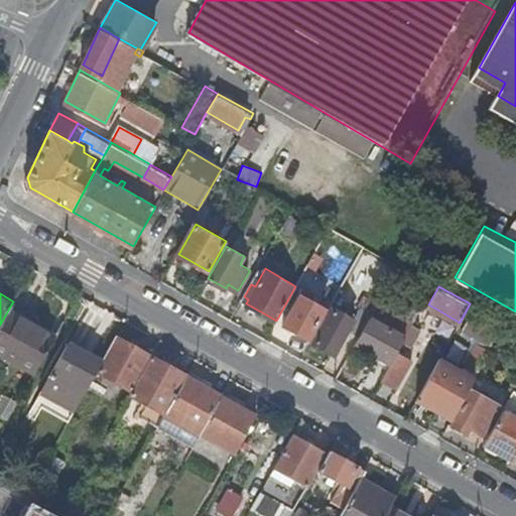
[(374,311),(378,303),(365,294),(360,303),(362,305),(362,304),(374,311)]
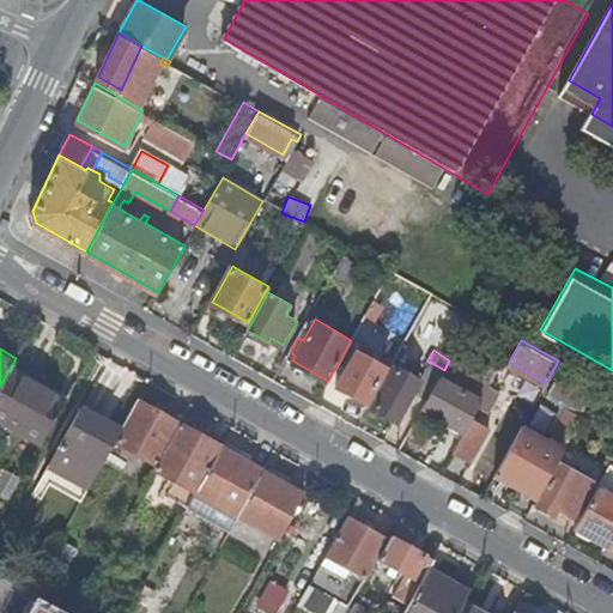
[(358,351),(339,384),(366,401),(387,366),(358,351)]
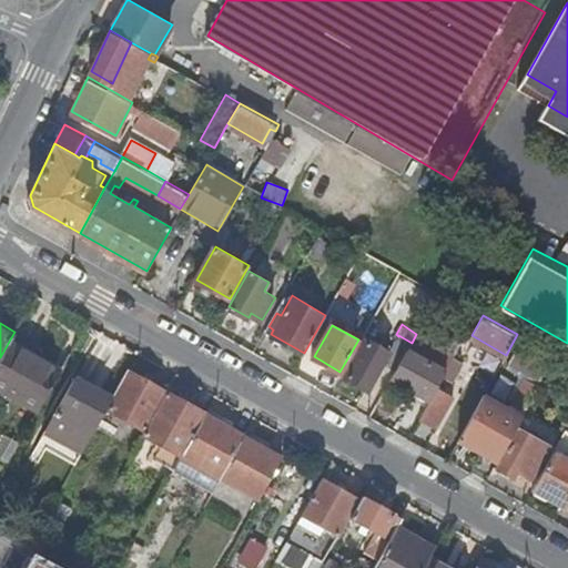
[(397,368),(409,346),(412,343),(398,335),(398,336),(389,352),(367,340),(346,375),(368,388),(384,361),(397,368)]
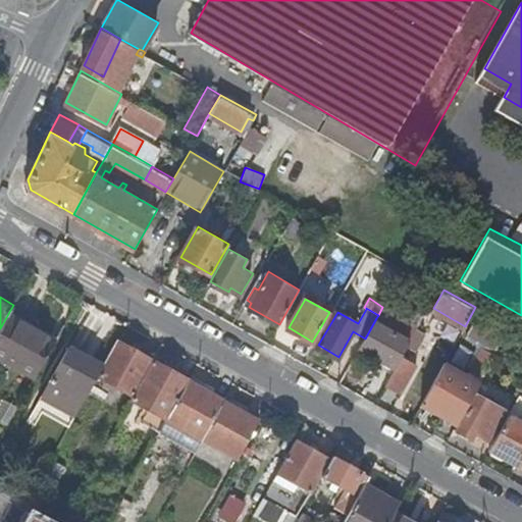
[(498,346),(509,326),(480,311),(469,330),(498,346)]
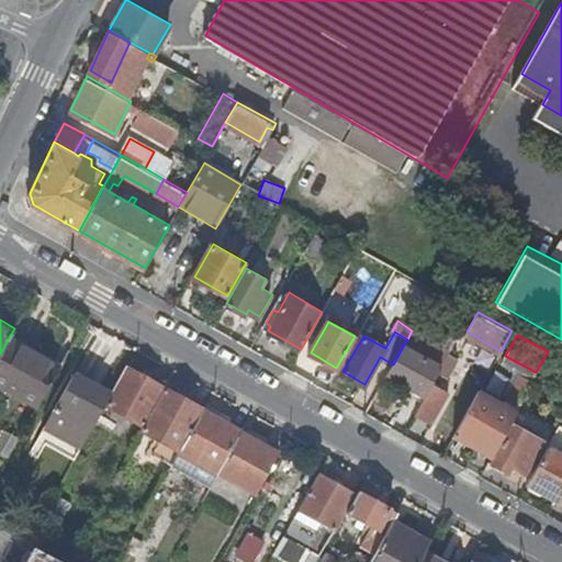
[(0,353),(0,381),(40,403),(60,364),(10,336),(0,353)]
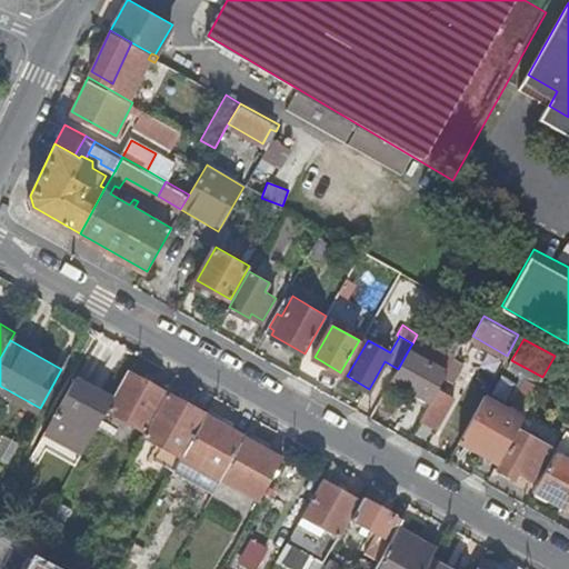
[(446,375),(449,369),(410,347),(398,369),(393,377),(432,399),(439,387),(446,375)]
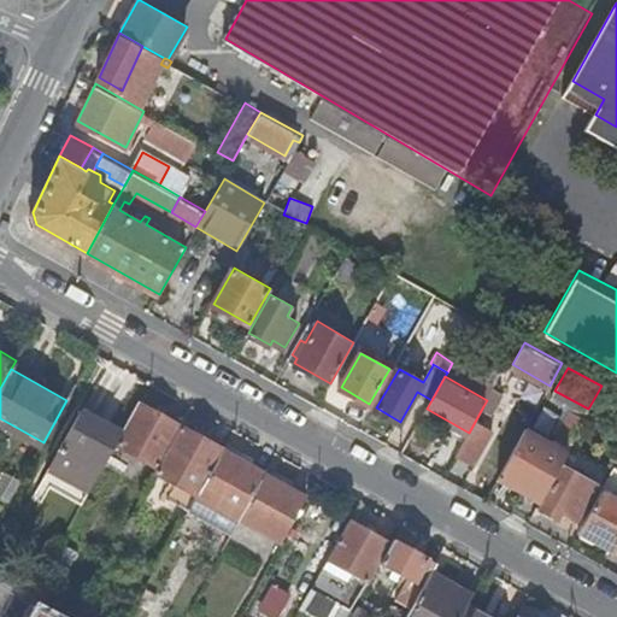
[(505,392),(494,386),(487,400),(483,406),(494,412),(505,392)]
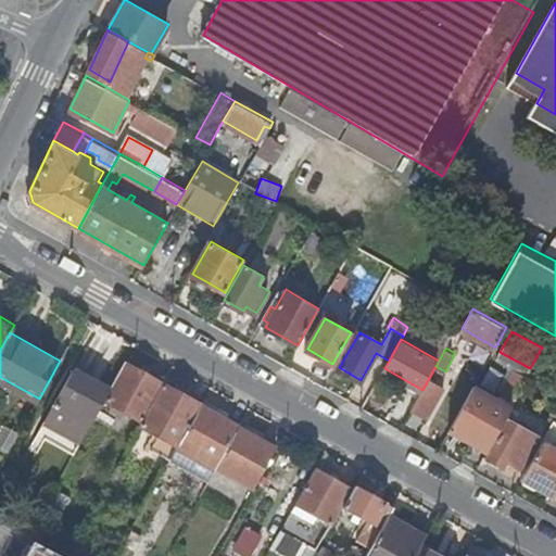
[(110,389),(105,396),(143,418),(164,381),(126,361),(110,389)]
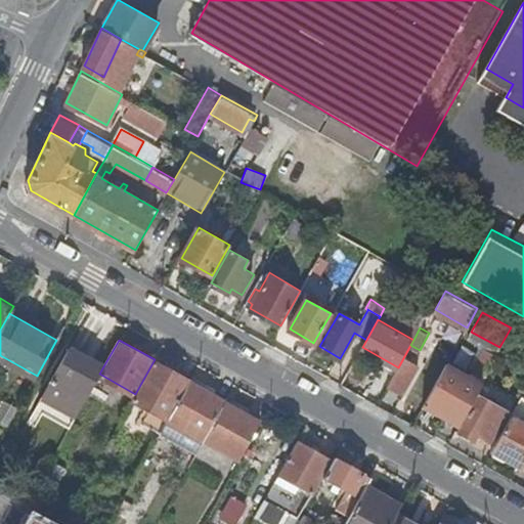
[(471,376),(483,383),(498,354),(486,347),(471,376)]
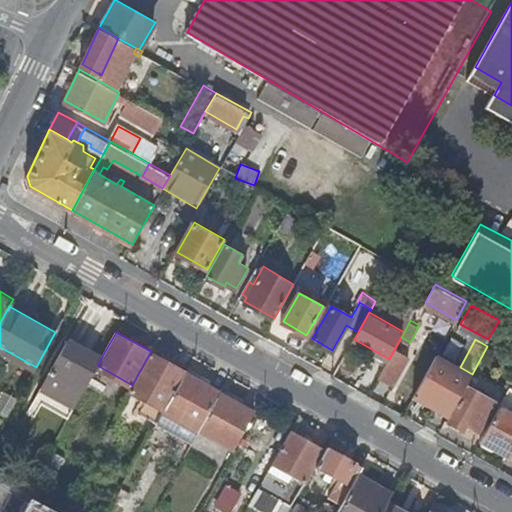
[(42,386),(76,404),(97,365),(101,358),(67,340),(42,386)]
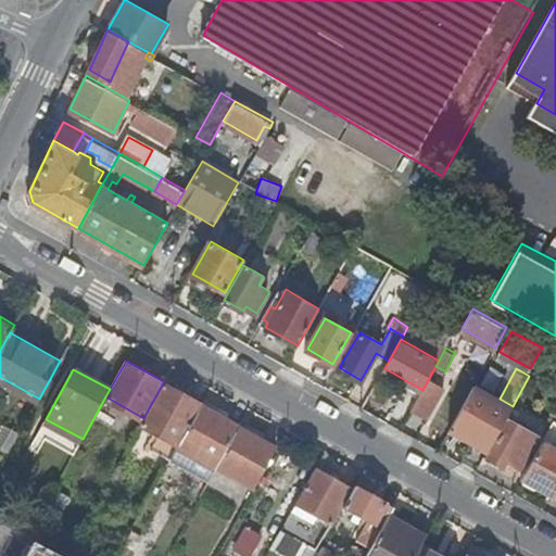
[(445,388),(429,378),(422,390),(413,406),(429,415),(445,388)]
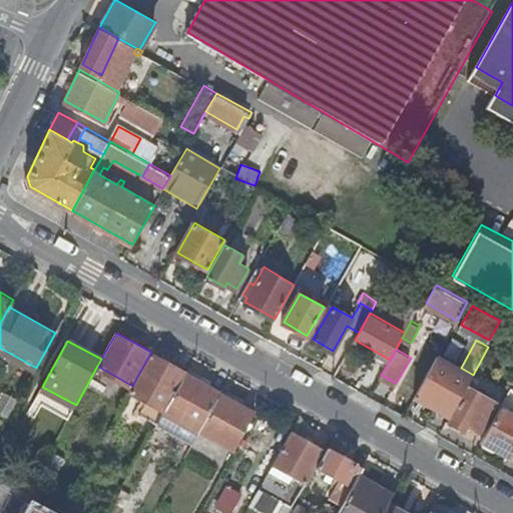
[(151,352),(132,386),(130,390),(165,409),(185,373),(186,372),(151,352)]
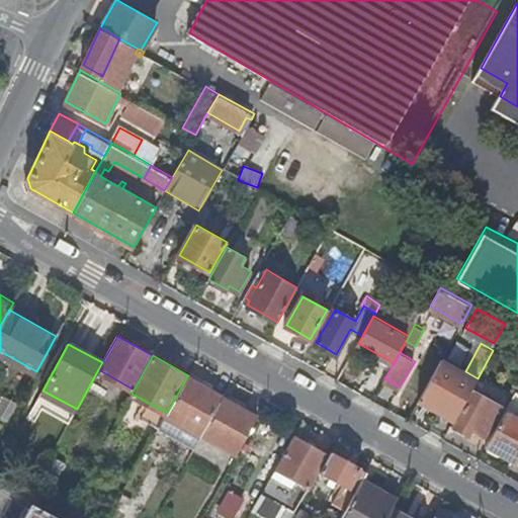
[(517,392),(517,390),(517,371),(509,389),(516,393),(517,392)]
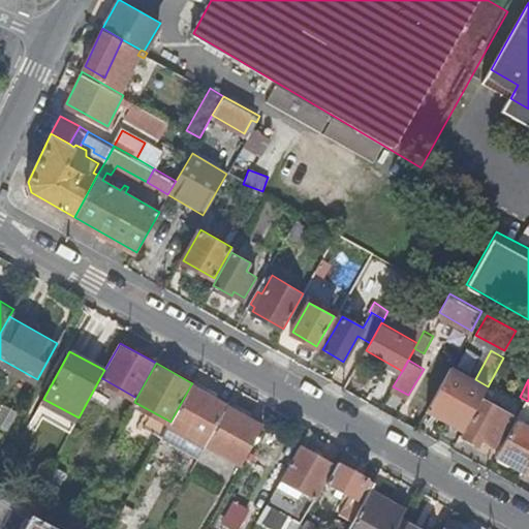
[(170,422),(169,422),(207,442),(227,404),(191,384),(170,422)]
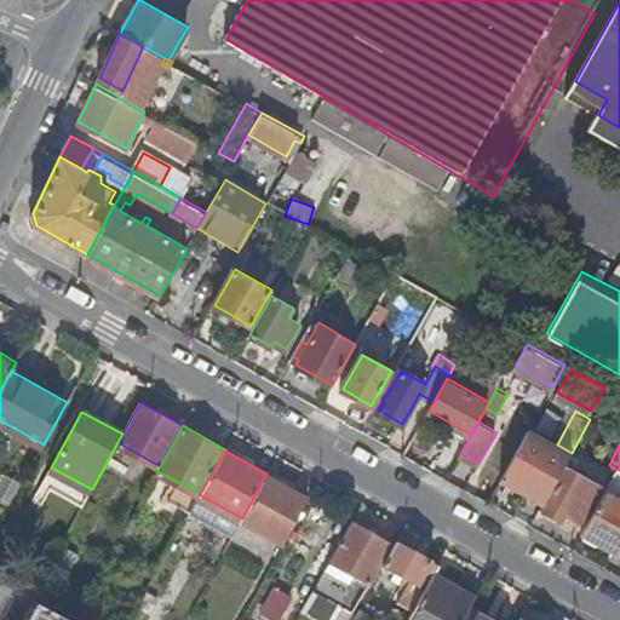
[(544,509),(577,528),(600,486),(567,468),(544,509)]
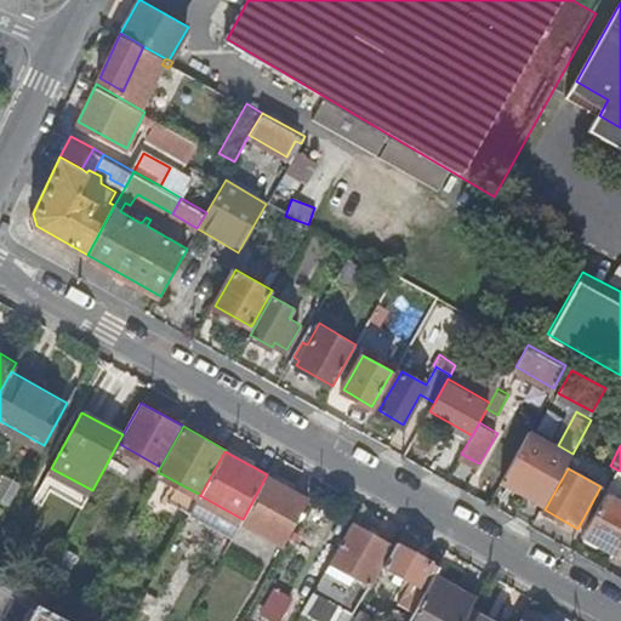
[(267,474),(243,519),(285,542),(309,499),(267,474)]
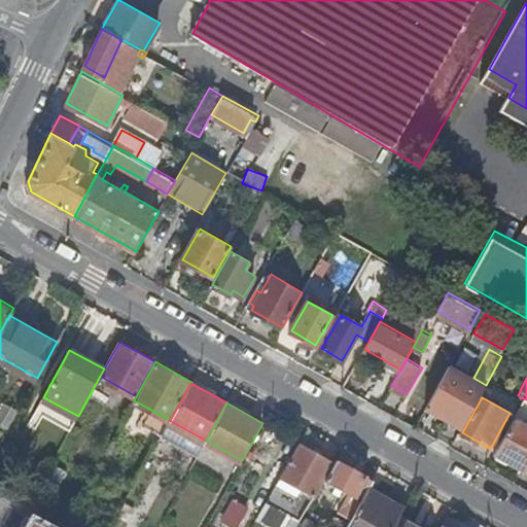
[(526,424),(515,418),(497,451),(499,457),(507,462),(513,460),(526,468),(526,424)]
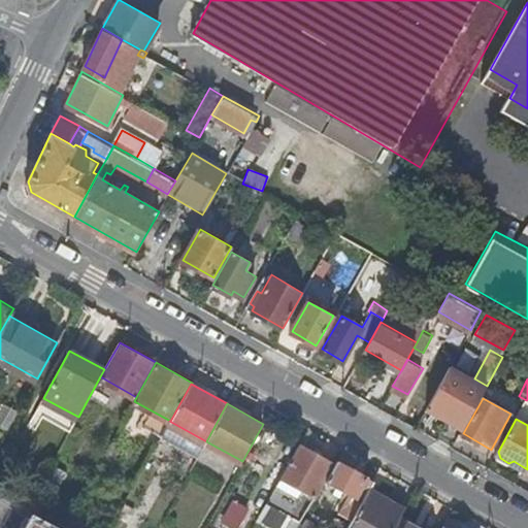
[(281,476),(299,486),(316,495),(333,462),(299,443),(281,476)]
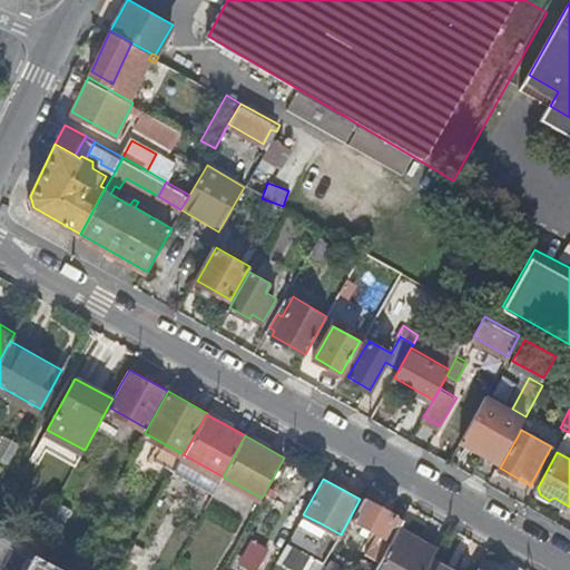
[(403,517),(364,495),(352,518),(371,528),(369,532),(374,536),(366,549),(381,558),(397,527),(403,517)]
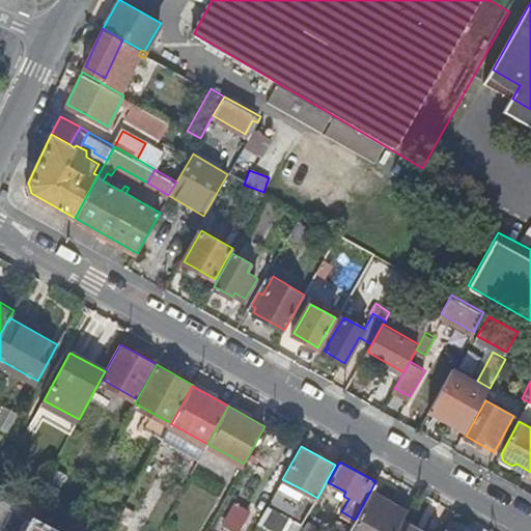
[(282,479),(270,502),(288,511),(301,488),(282,479)]
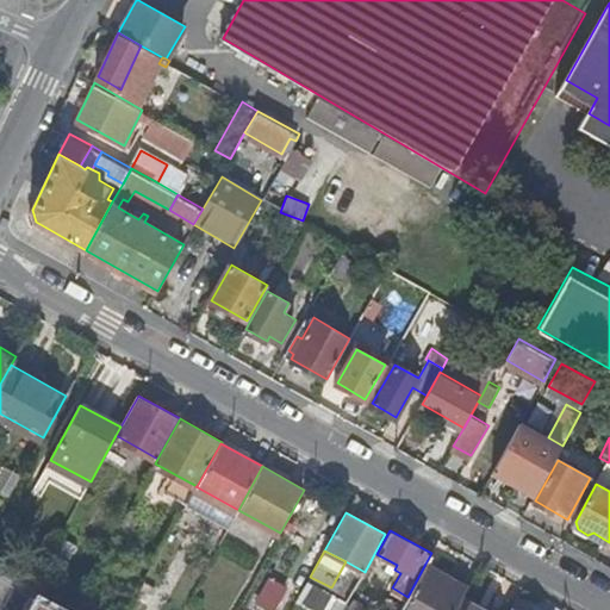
[(400,609),(455,609),(462,598),(468,587),(425,564),(408,597),(400,609)]
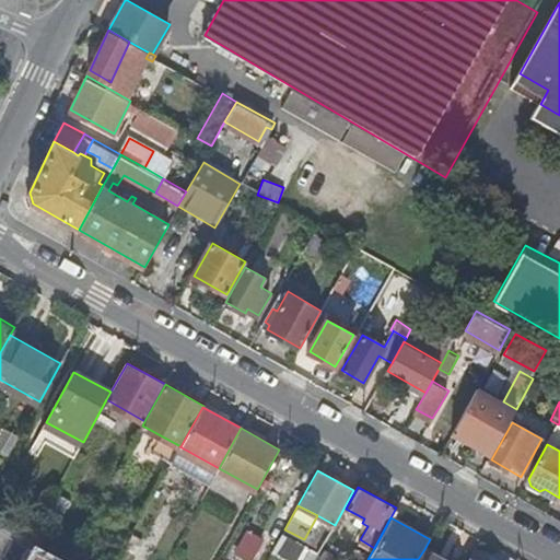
[(324,549),(317,559),(339,559),(340,558),(324,549)]
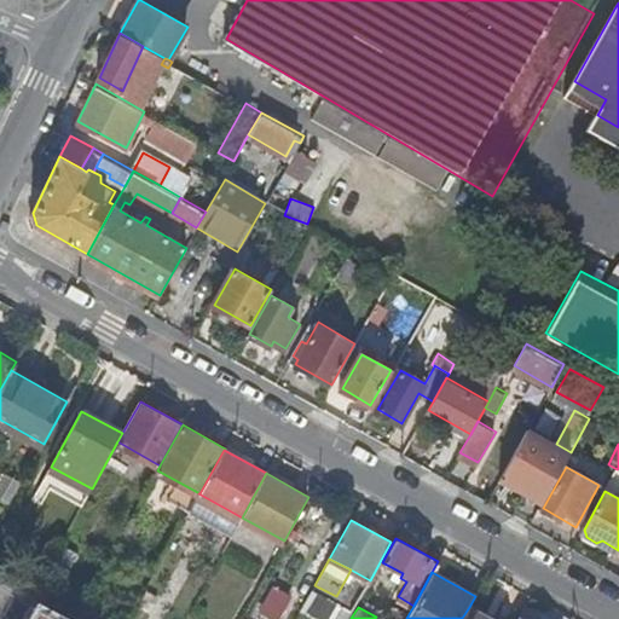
[(462,618),(492,618),(469,607),(462,618)]
